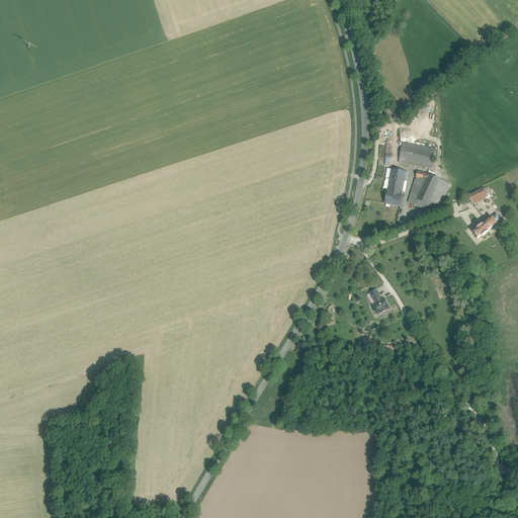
[(435,148),(402,143),(399,162),(432,168),(435,148)]
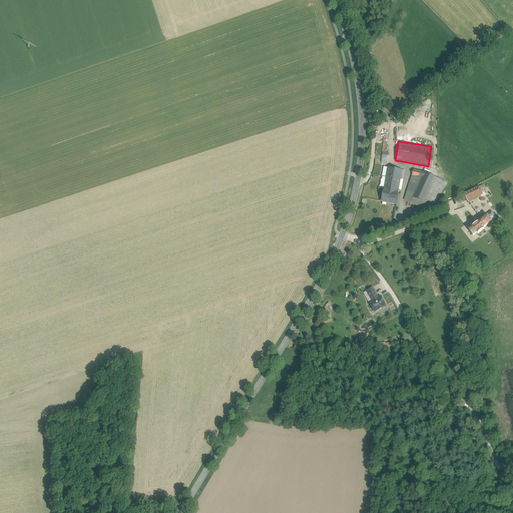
[(402,170),(388,168),(382,201),(396,204),(402,170)]
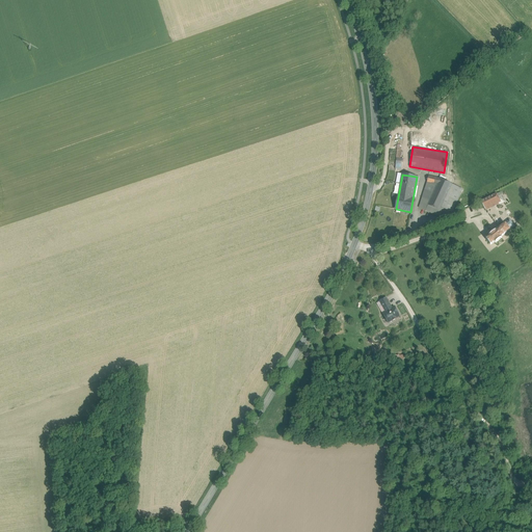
[(456,186),(440,179),(429,176),(427,183),(421,203),(424,204),(433,208),(442,212),(444,208),(449,197),(452,191),(454,192),(456,186)]
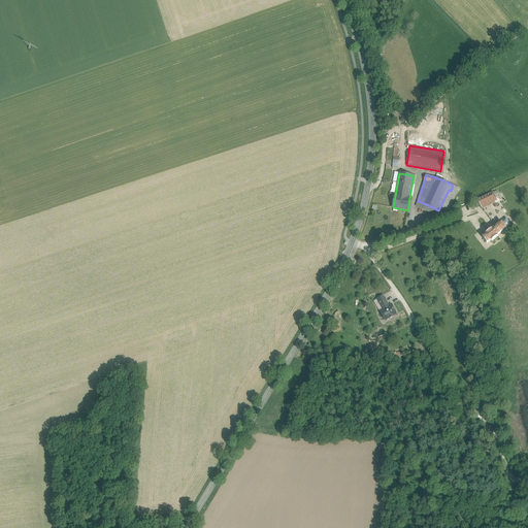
[(453,185),(451,191),(449,190),(446,196),(454,199),(459,188),(453,185)]
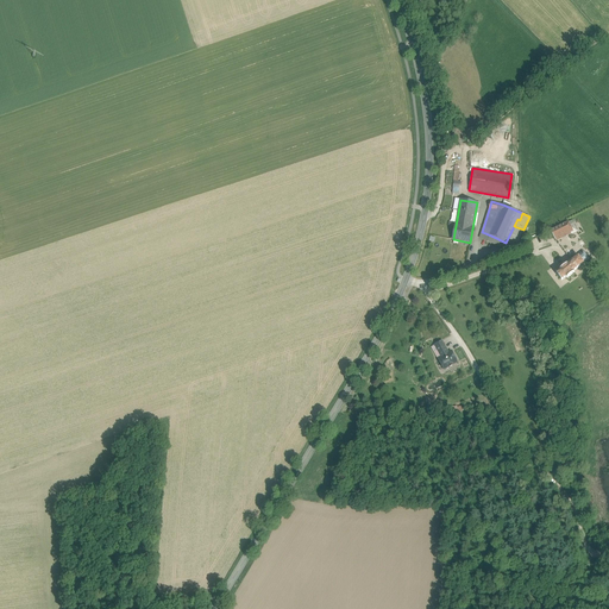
[(569,221),(550,231),(556,240),(571,233),(573,231),(569,223),(569,221)]
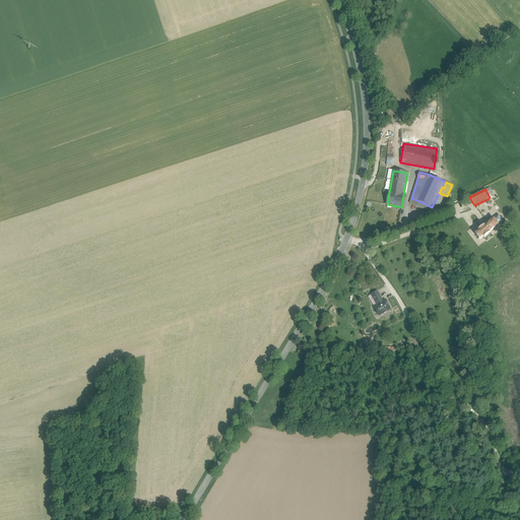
[(442,207),(447,196),(439,193),(434,203),(442,207)]
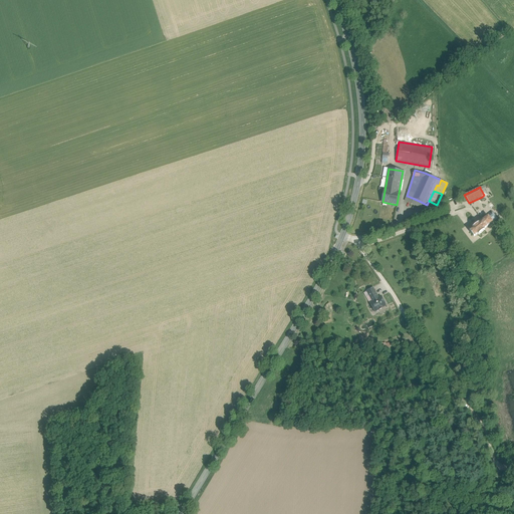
[(419,201),(410,197),(408,201),(417,206),(419,201)]
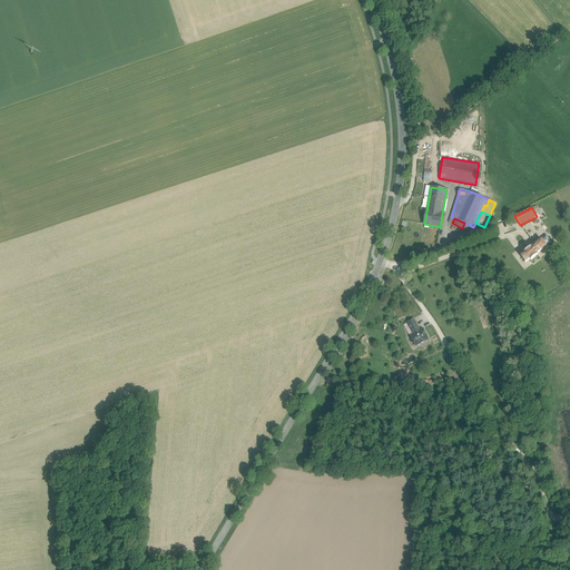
[(471,233),(473,227),(464,223),(462,228),(471,233)]
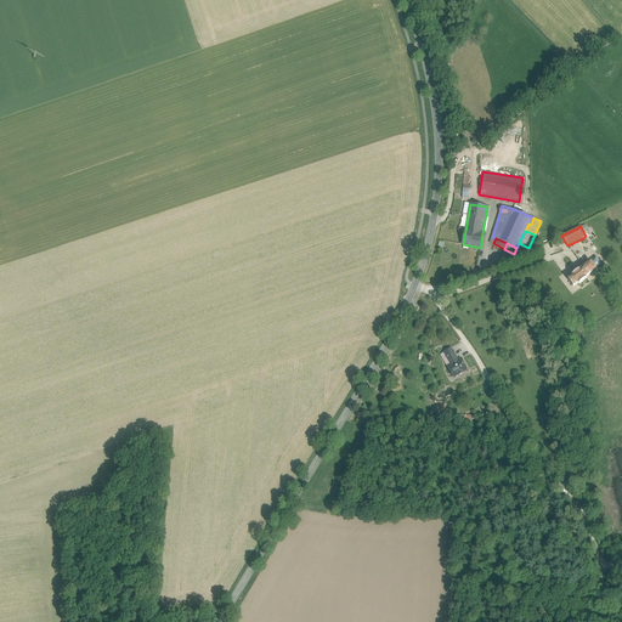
[(597,258),(592,263),(597,269),(601,265),(597,258)]
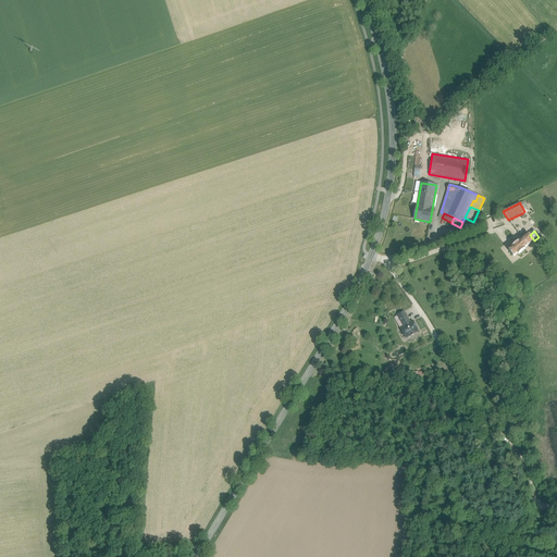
[(529,235),(519,242),(512,247),(508,250),(514,256),(518,254),(519,255),(525,249),(524,248),(534,240),(530,235),(529,235)]
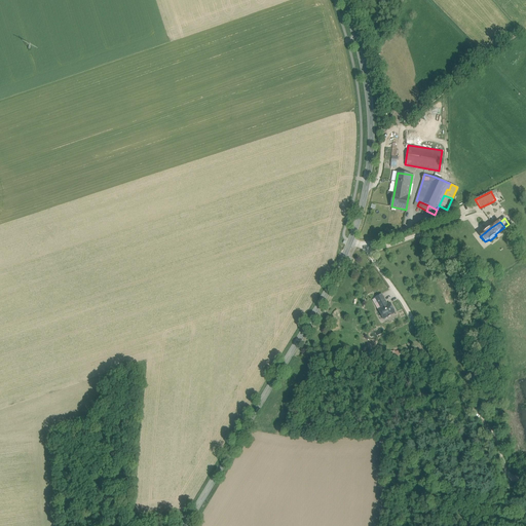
[(445,258),(443,259),(442,259),(442,260),(439,262),(441,266),(445,263),(448,261),(445,258)]
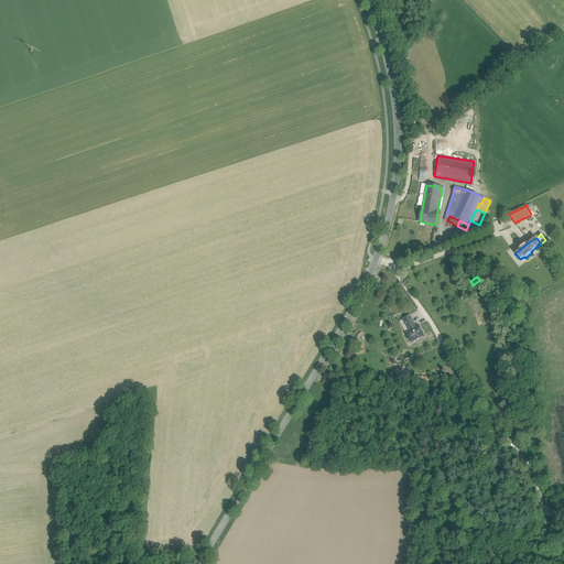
[(473,300),(494,296),(492,290),(472,293),(473,300)]
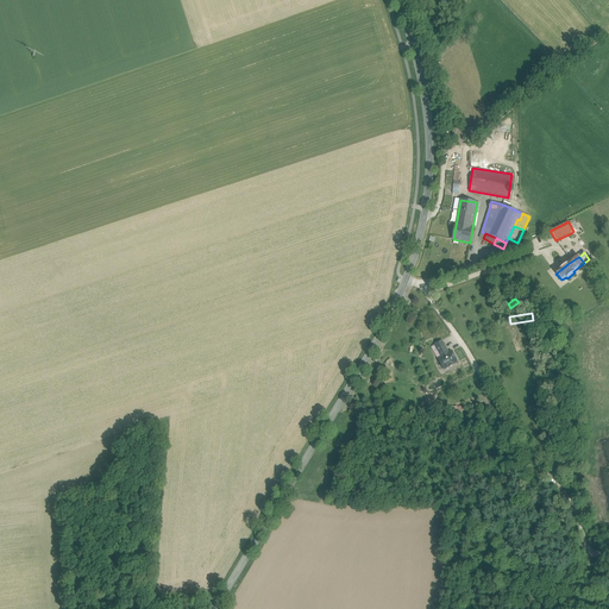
[(452,351),(447,353),(445,350),(446,349),(441,341),(435,345),(439,353),(440,352),(443,357),(438,359),(444,370),(449,368),(454,365),(453,364),(458,362),(452,351)]
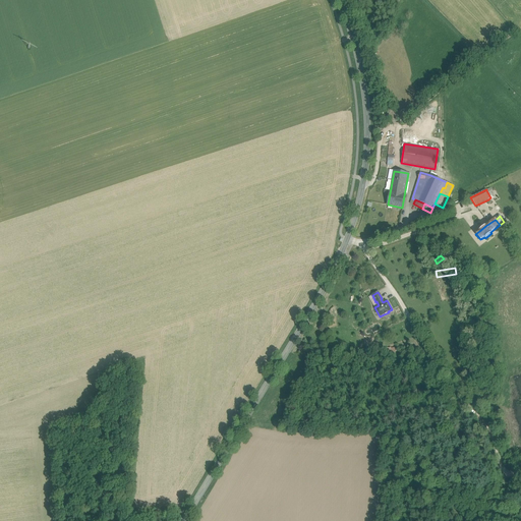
[(369,297),(374,307),(379,305),(377,301),(375,302),(372,295),(369,297)]
